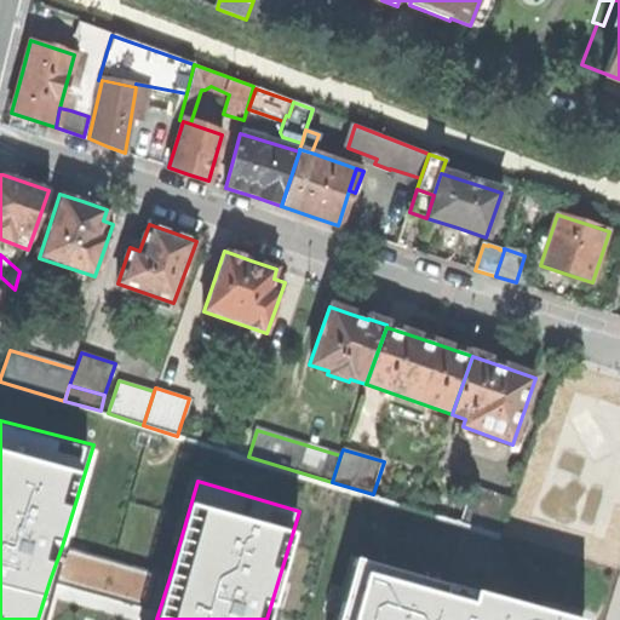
[(474,486),(461,522),(500,533),(511,498),(474,486)]
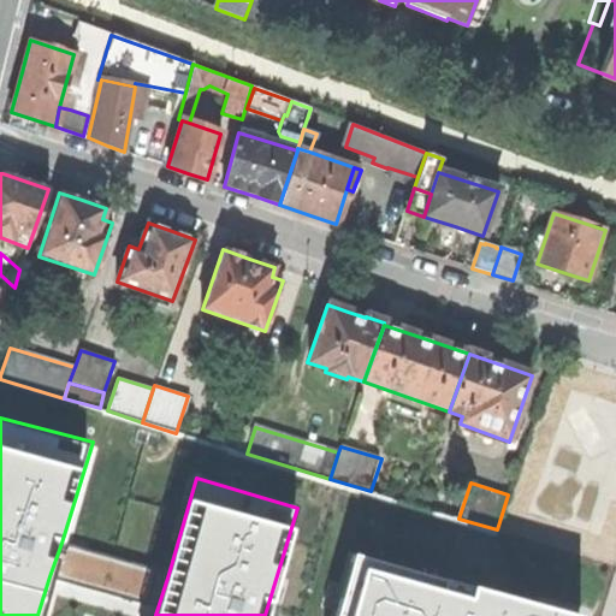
[(169,574),(61,543),(49,576),(158,608),(169,574)]
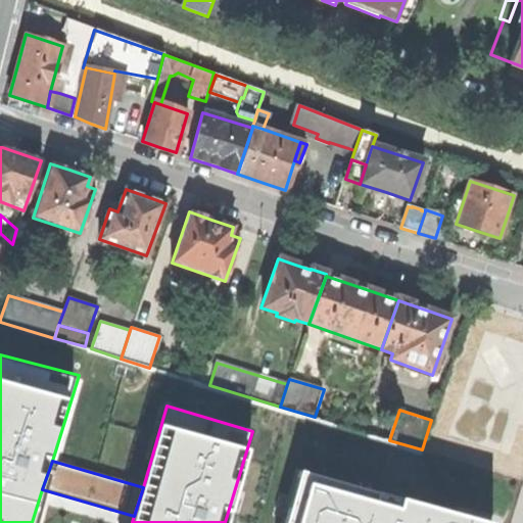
[(482,522),(485,516),(295,461),(277,522),(482,522)]
